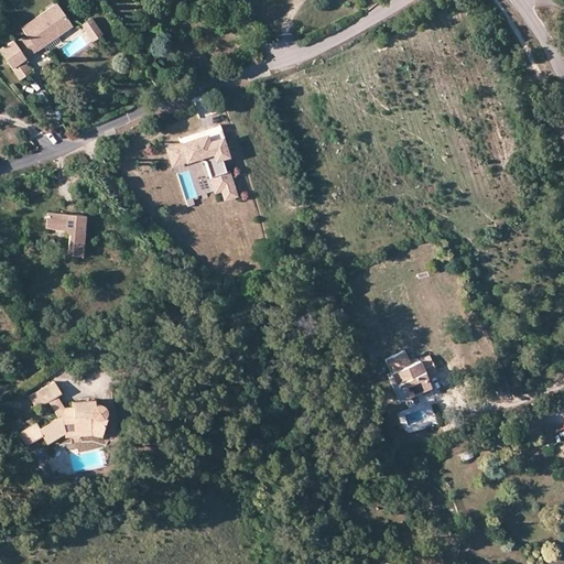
[(52,32),(67,21),(55,3),(19,30),(24,38),(34,52),(55,36),(52,32)]
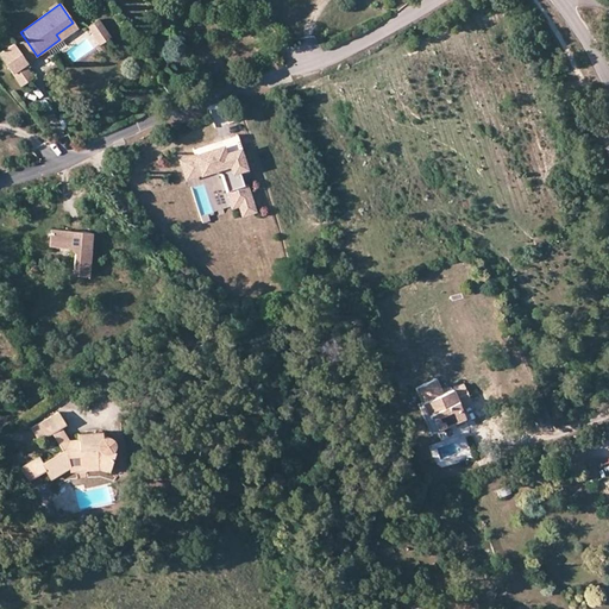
[(96,18),(87,25),(100,43),(110,35),(96,18)]
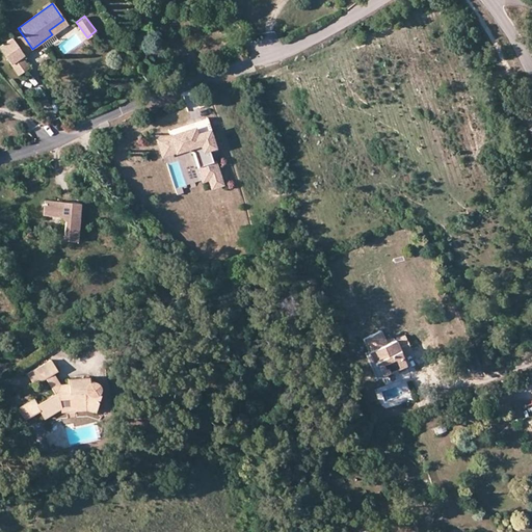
[(67,24),(63,20),(49,30),(52,34),(67,24)]
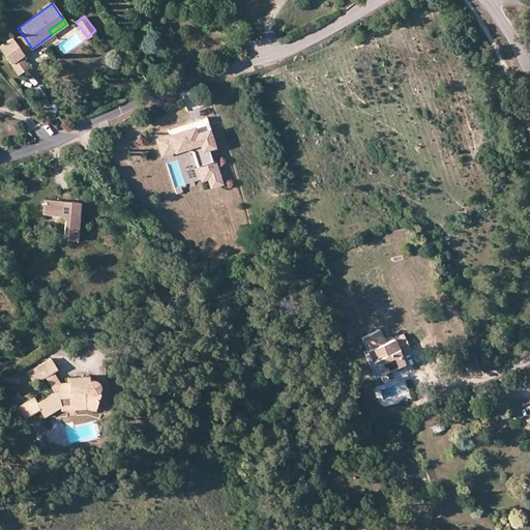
[(19,52),(22,56),(32,49),(23,35),(12,43),(19,52)]
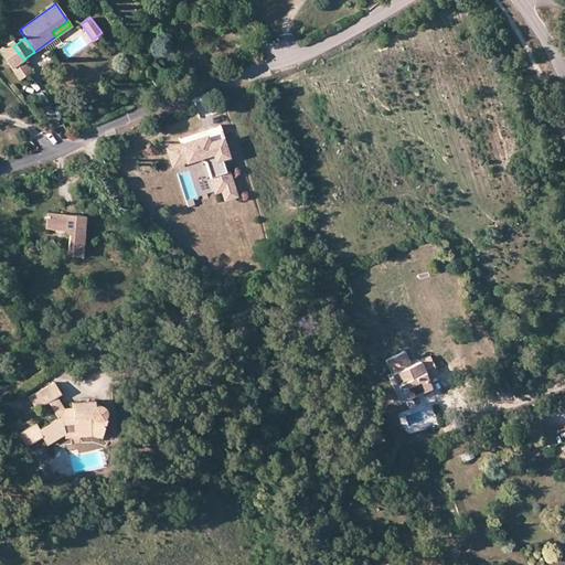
[(0,55),(10,70),(21,62),(18,57),(20,55),(13,46),(11,42),(11,43),(0,50),(0,55)]
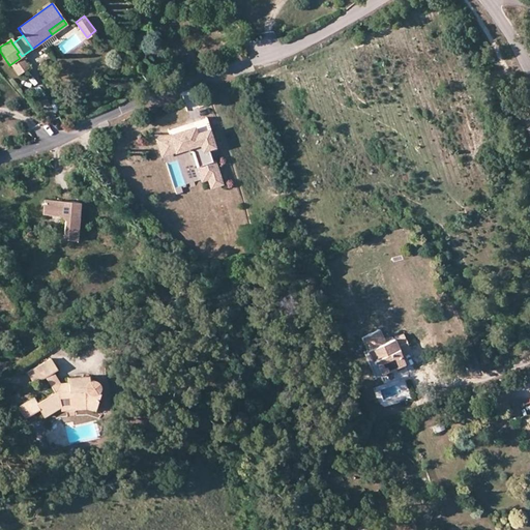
[(27,68),(20,58),(9,65),(18,76),(27,68)]
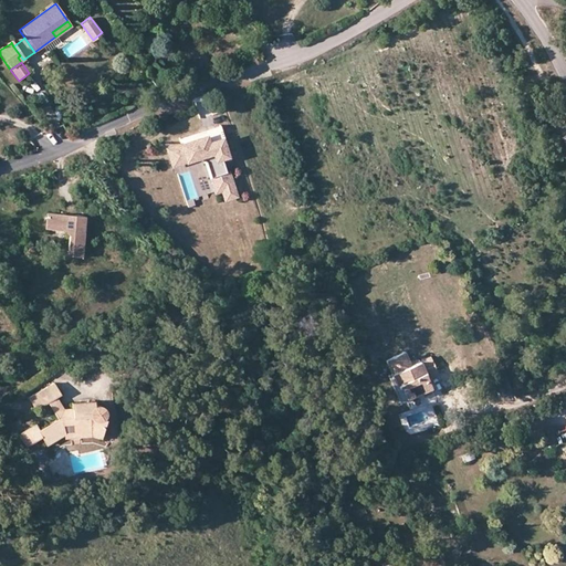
[(180,140),(181,144),(196,139),(197,143),(207,139),(209,146),(222,142),(226,140),(221,127),(180,140)]
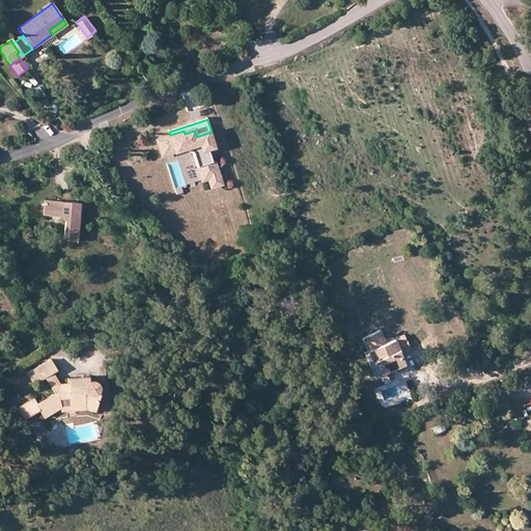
[(184,131),(170,135),(171,138),(175,152),(186,149),(194,154),(202,182),(210,180),(212,189),(222,186),(215,163),(213,164),(208,150),(214,148),(208,133),(196,137),(194,131),(185,134),(184,131)]
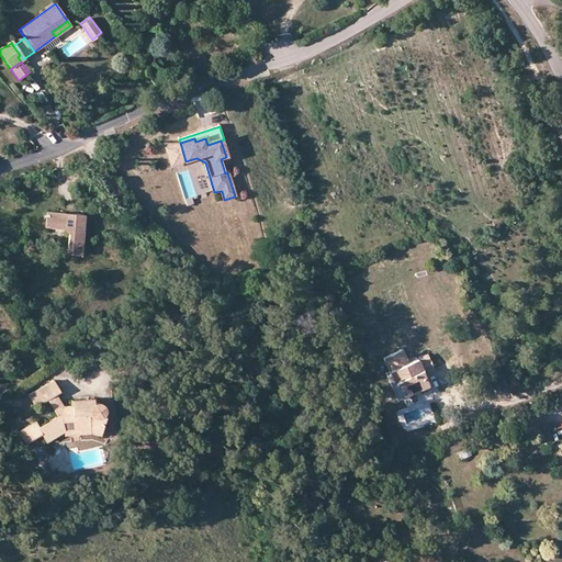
[(186,161),(181,146),(167,149),(172,166),(186,161)]
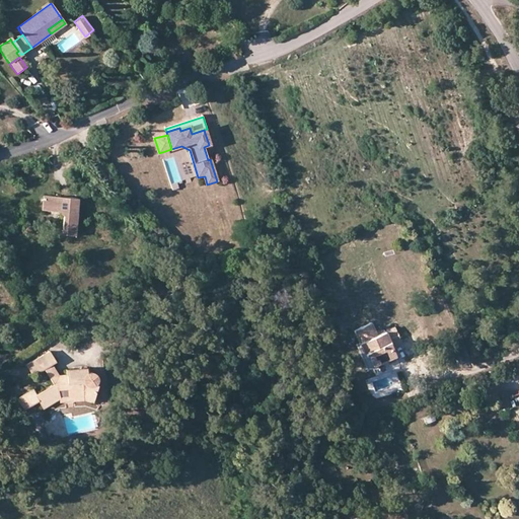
[(44,209),(64,211),(63,234),(75,234),(77,196),(44,195),(44,209)]
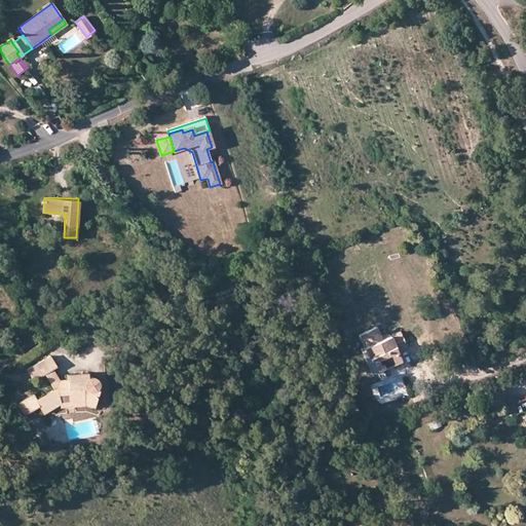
[(346,305),(335,308),(337,315),(348,312),(346,305)]
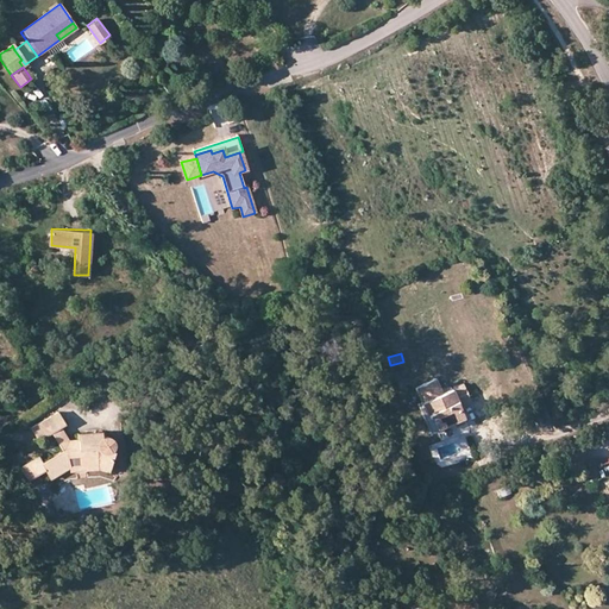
[(421,402),(443,393),(437,378),(415,388),(421,402)]
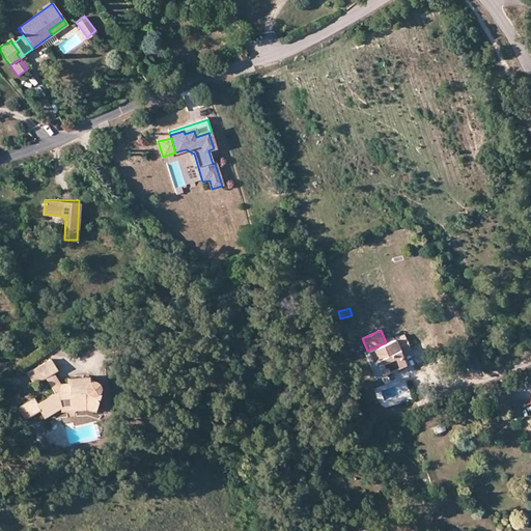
[(395,359),(402,356),(394,339),(386,342),(367,351),(373,363),(375,362),(382,375),(399,368),(395,359)]
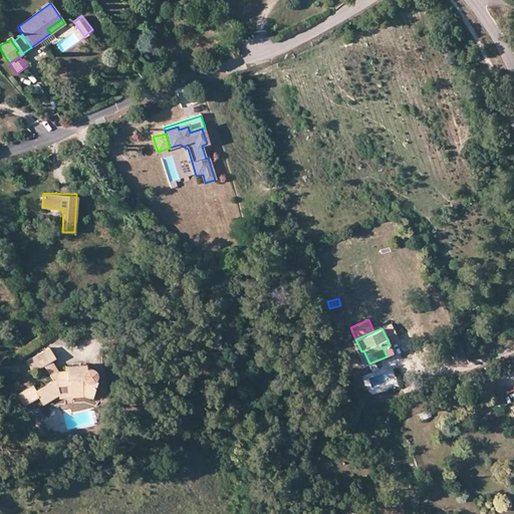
[(364,366),(369,363),(363,350),(361,351),(355,339),(352,340),(364,366)]
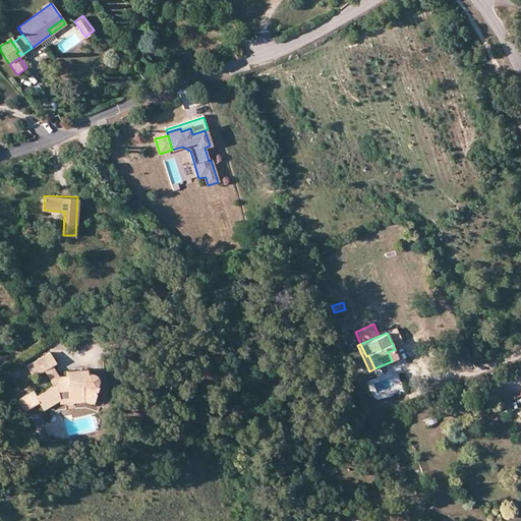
[(399,358),(395,349),(388,352),(392,361),(399,358)]
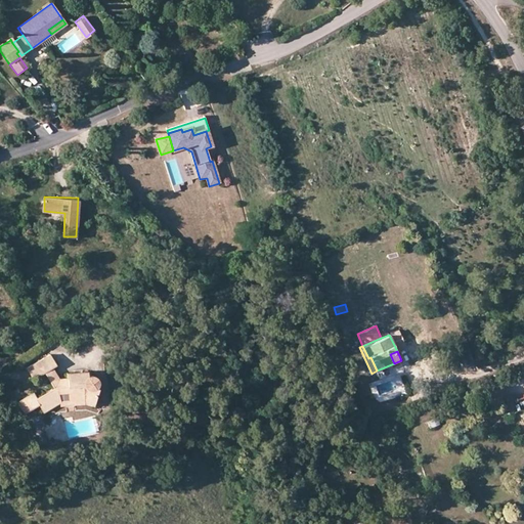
[(43,374),(51,366),(55,363),(49,355),(27,368),(33,379),(43,374)]
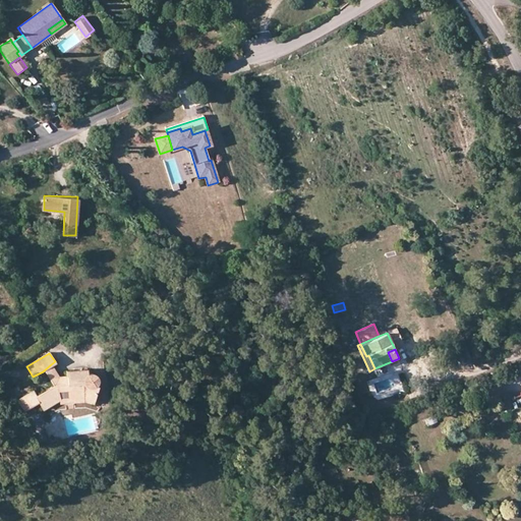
[(59,377),(51,364),(43,371),(50,381),(55,379),(59,383),(68,383),(68,375),(59,377)]
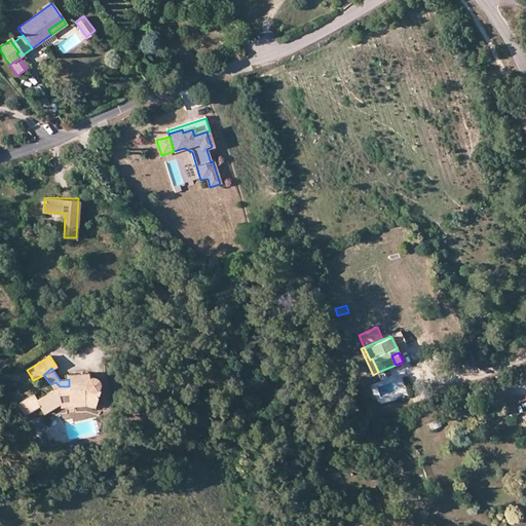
[(81,400),(99,402),(102,391),(98,390),(99,381),(97,377),(94,375),(86,376),(86,373),(70,375),(69,379),(69,386),(60,386),(55,382),(50,384),(52,387),(53,388),(37,400),(34,397),(26,402),(32,412),(40,407),(45,415),(64,404),(64,402),(63,391),(70,391),(71,402),(81,400)]
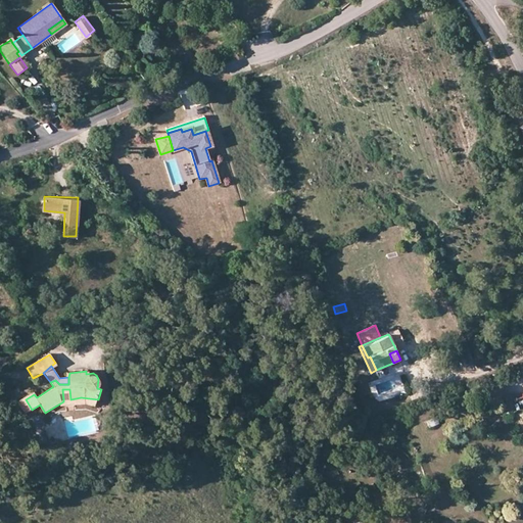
[(63,399),(70,399),(69,389),(62,389),(63,399)]
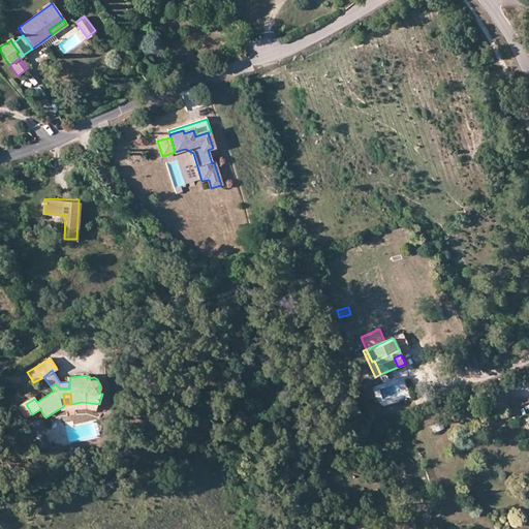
[(97,408),(99,404),(82,402),(71,404),(64,404),(64,406),(64,410),(87,407),(97,408)]
